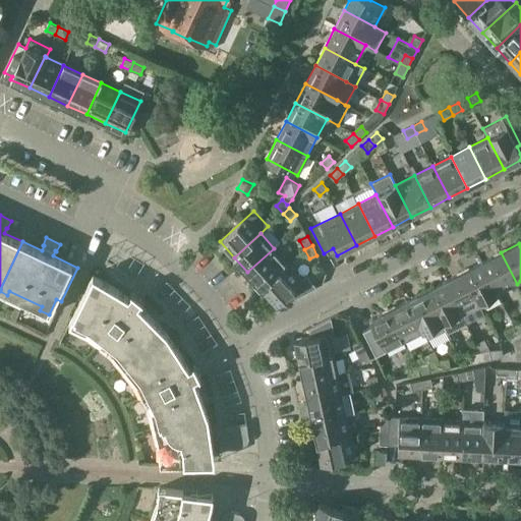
[(247,272),(262,288),(288,264),(274,248),(247,272)]
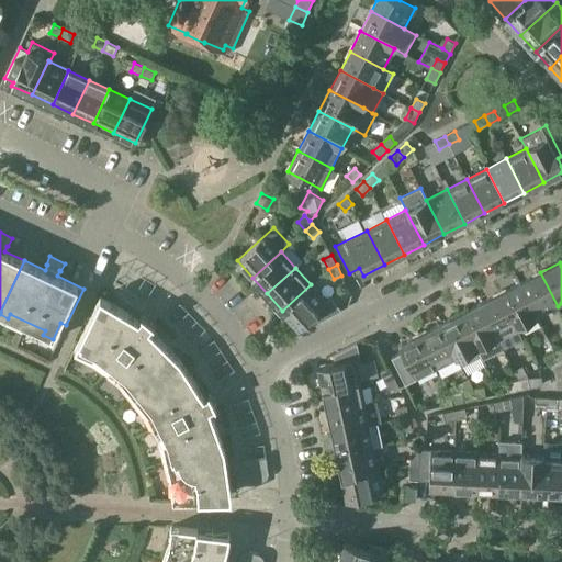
[(537,316),(558,306),(540,272),(520,283),(537,316)]
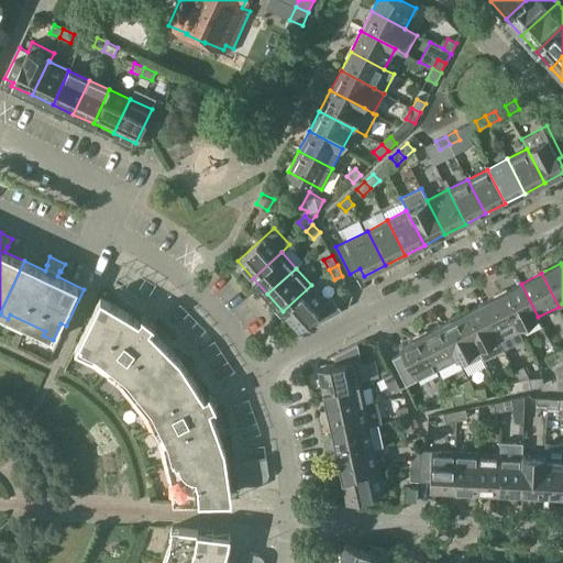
[(521,284),(500,294),(518,328),(538,317),(521,284)]
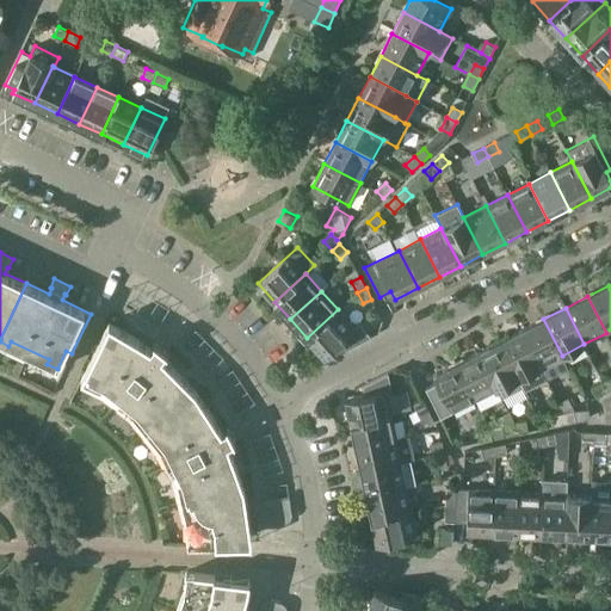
[(359,322),(353,327),(338,309),(307,338),(325,357),(340,343),(346,350),(371,337),(359,322)]
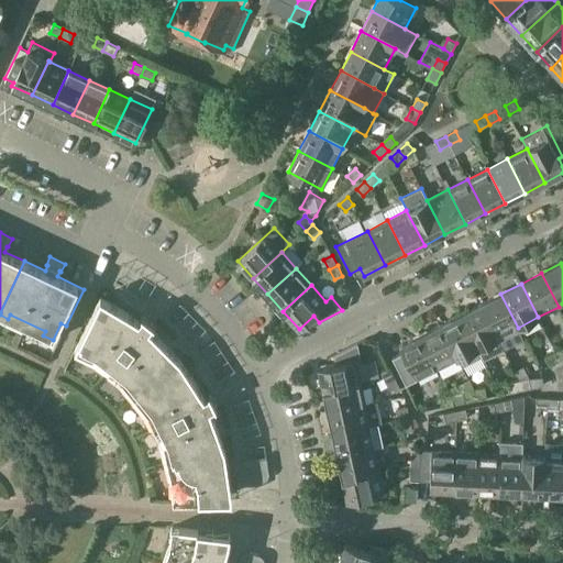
[(518,328),(500,294),(479,305),(497,339),(498,338),(504,350),(523,339),(518,328)]
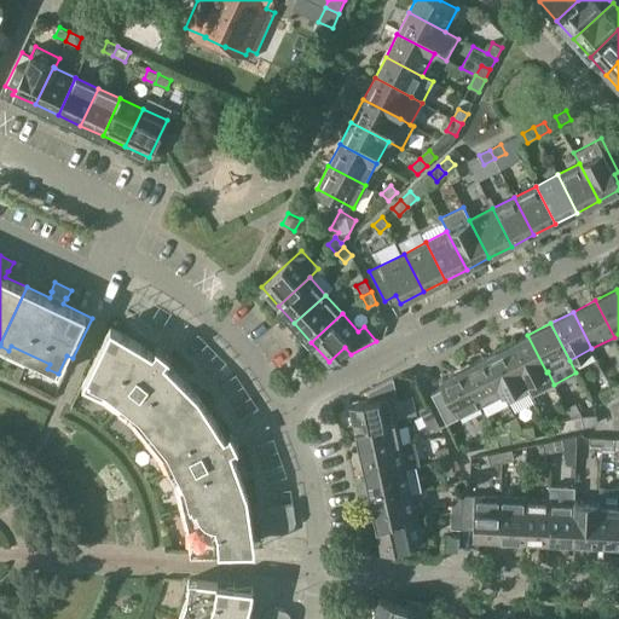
[(133,418),(148,437),(198,395),(165,360),(168,357),(169,358),(171,357),(156,346),(155,347),(156,348),(154,352),(111,327),(82,386),(104,397),(133,418)]
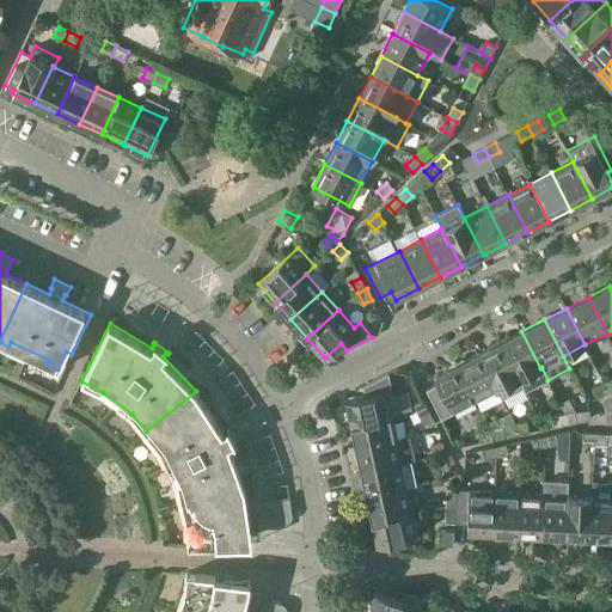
[(542,367),(540,368),(521,331),(500,342),(519,379),(520,378),(524,386),(526,391),(548,380),(542,367)]
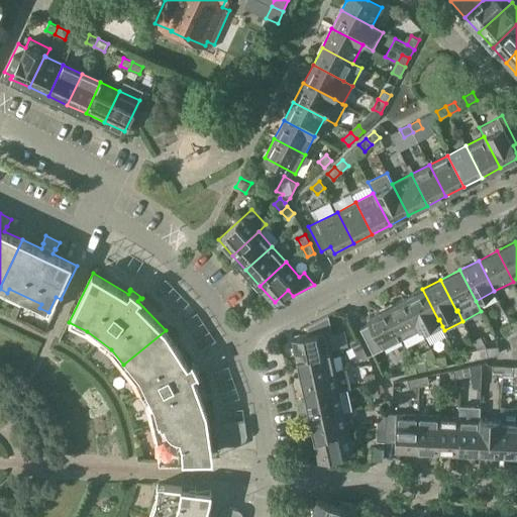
[(439,319),(438,320),(422,289),(405,298),(420,329),(424,336),(442,326),(439,319)]
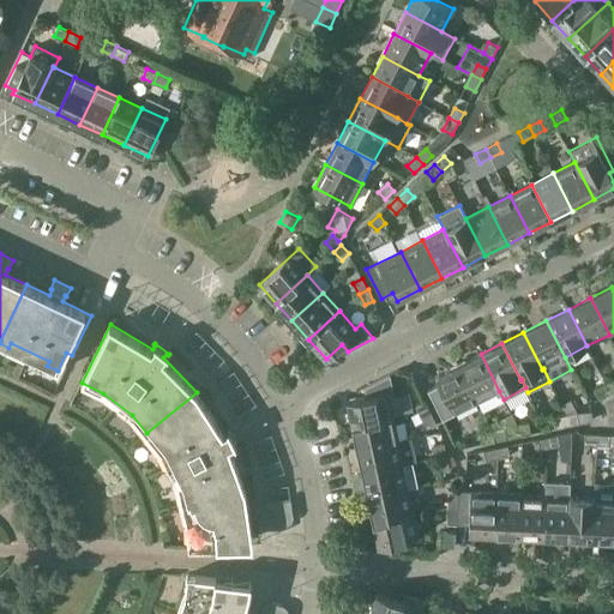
[(481,354),(458,365),(477,402),(499,391),(481,354)]
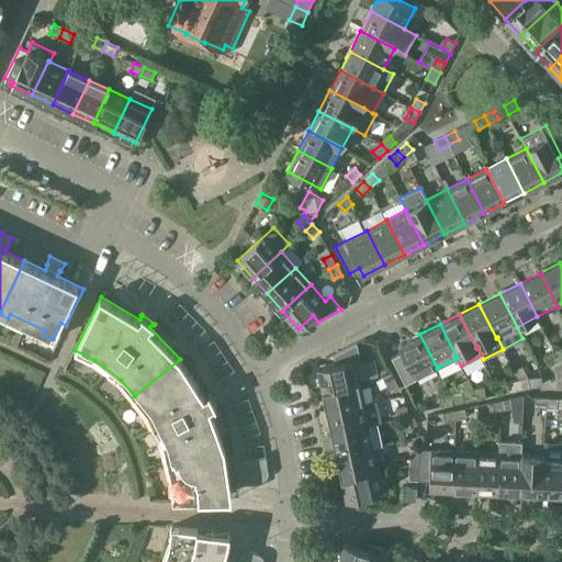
[(18,346),(22,335),(17,333),(12,343),(18,346)]
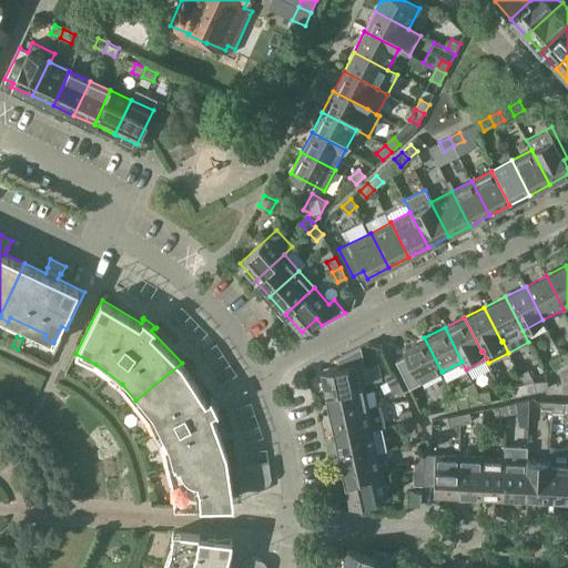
[(409,387),(442,372),(424,337),(403,348),(407,355),(396,361),(409,387)]
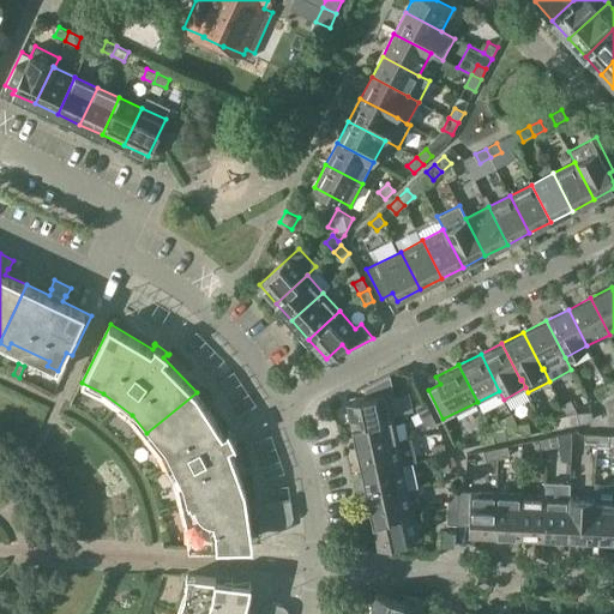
[(348,401),(353,426),(393,417),(389,393),(393,392),(390,380),(391,380),(390,375),(365,387),(367,397),(348,401)]
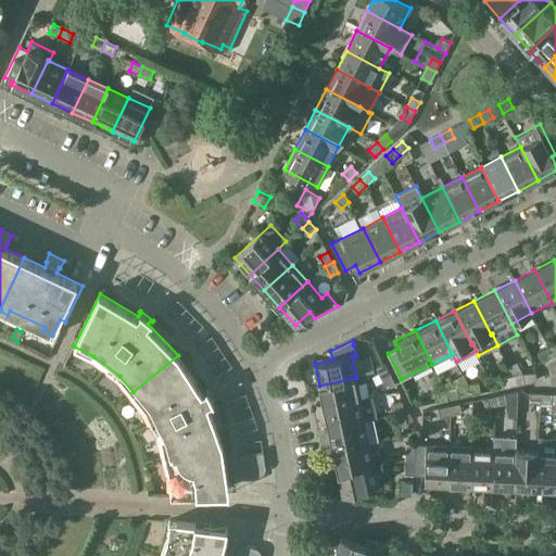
[(554,356),(550,348),(540,353),(543,361),(554,356)]
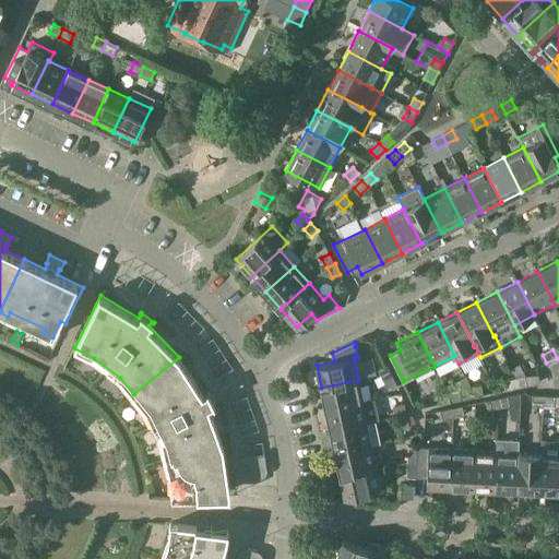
[(203,393),(179,357),(133,394),(146,411),(162,440),(166,461),(224,447),(209,405),(213,403),(214,404),(215,403),(207,389),(206,390),(207,391),(203,393)]
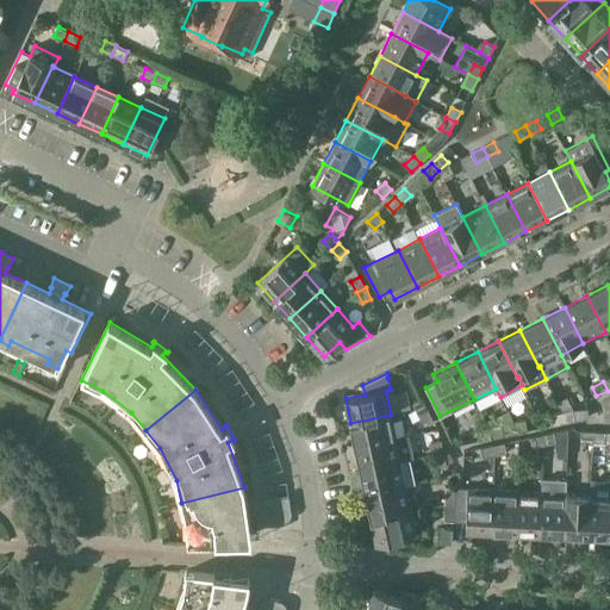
[(414,404),(418,415),(428,410),(422,399),(414,404)]
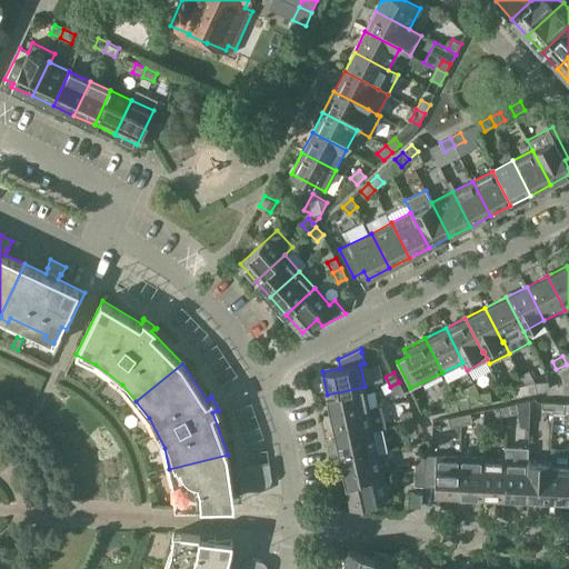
[(399,382),(390,387),(396,397),(405,392),(399,382)]
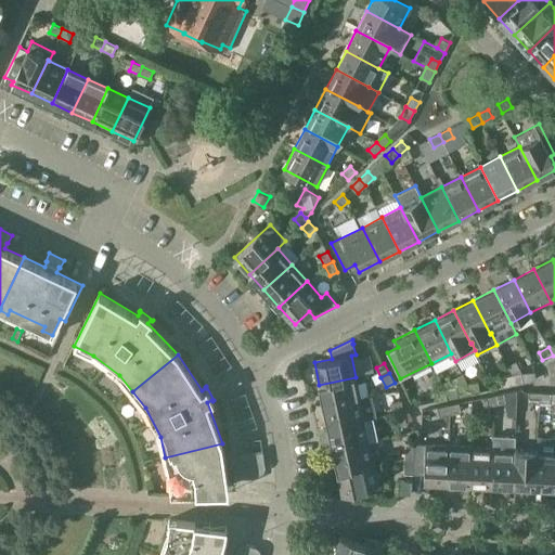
[(521,373),(511,375),(513,385),(524,383),(521,373)]
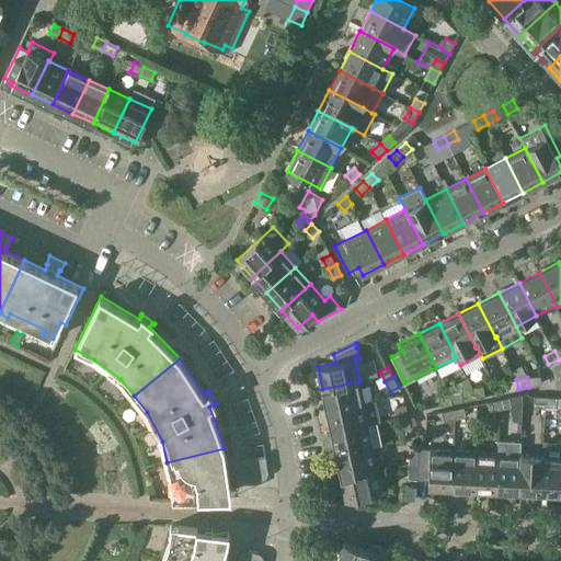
[(518,389),(516,379),(505,381),(507,391),(518,389)]
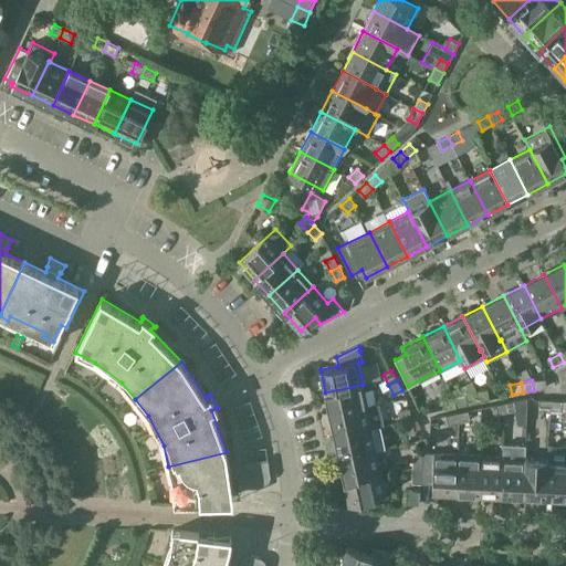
[(367,406),(363,385),(325,392),(329,415),(367,406)]
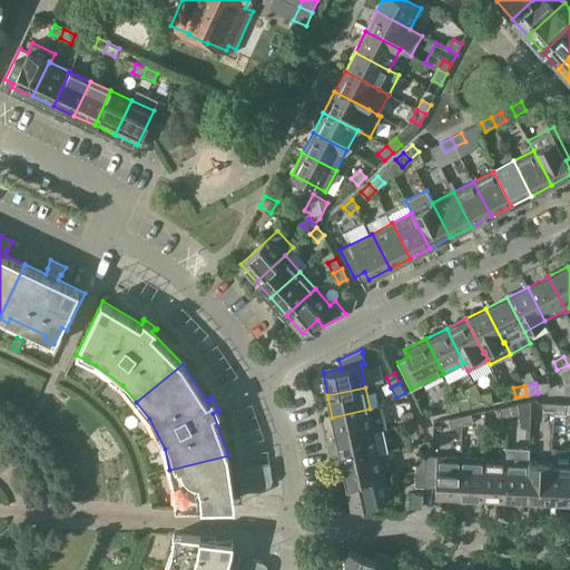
[(491,393),(480,395),(482,404),(493,402),(491,393)]
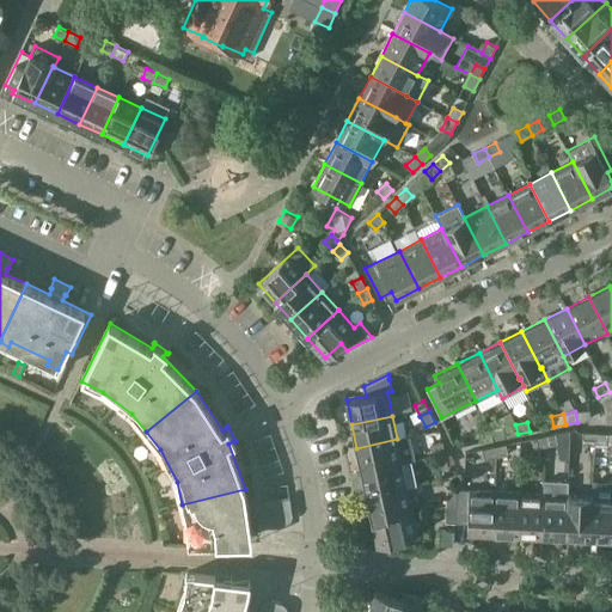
[(518,434),(515,424),(503,427),(506,436),(518,434)]
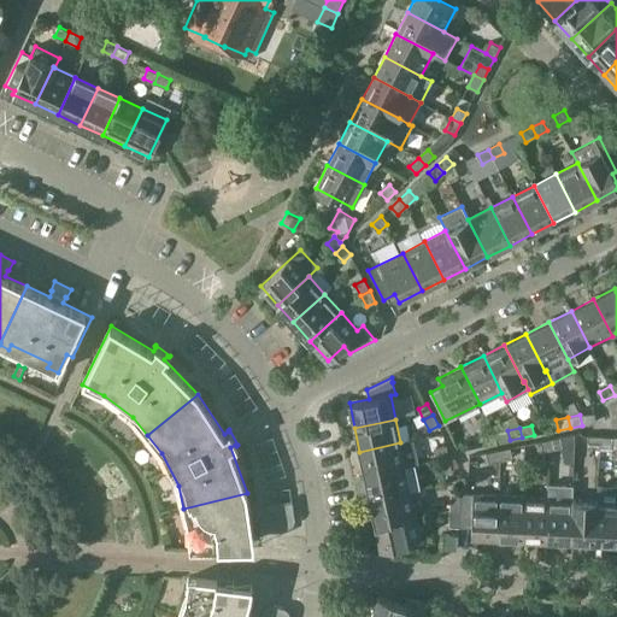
[(494,433),(482,436),(485,446),(497,444),(494,433)]
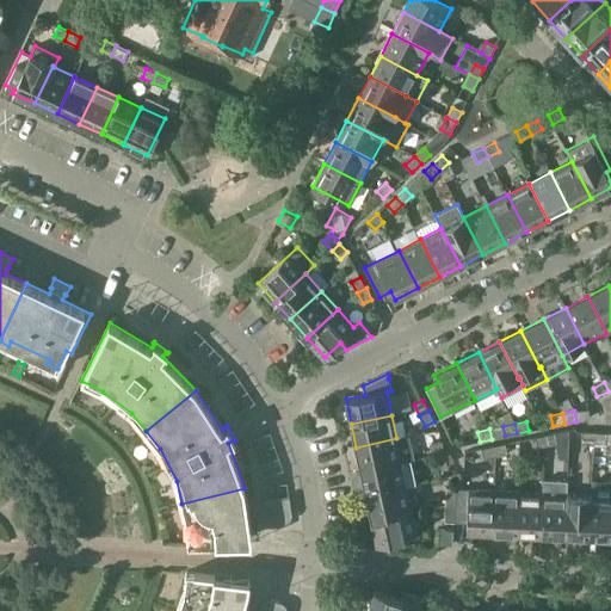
[(594,443),(594,432),(582,432),(581,442),(594,443)]
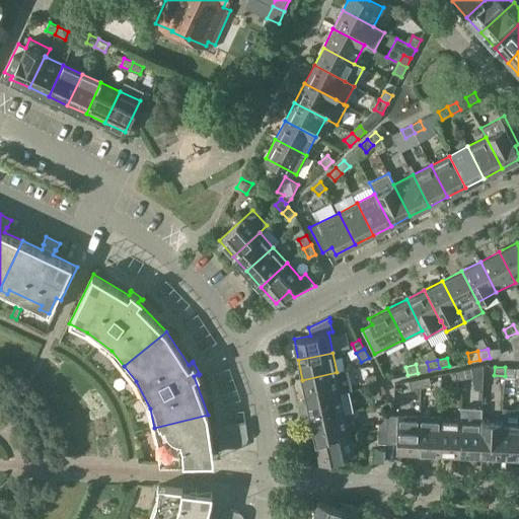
[(515,368),(505,367),(505,376),(515,376),(515,368)]
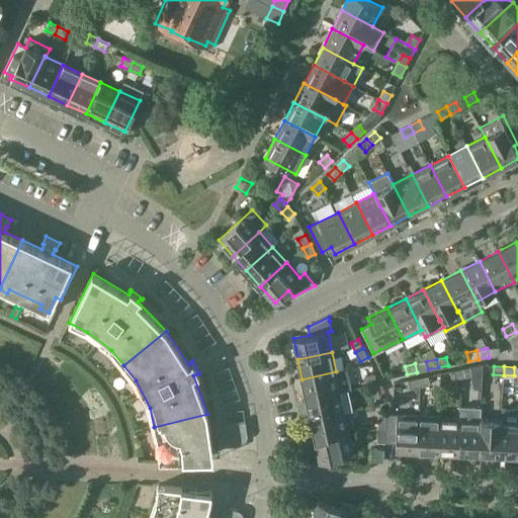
[(460,369),(462,377),(472,375),(471,367),(460,369)]
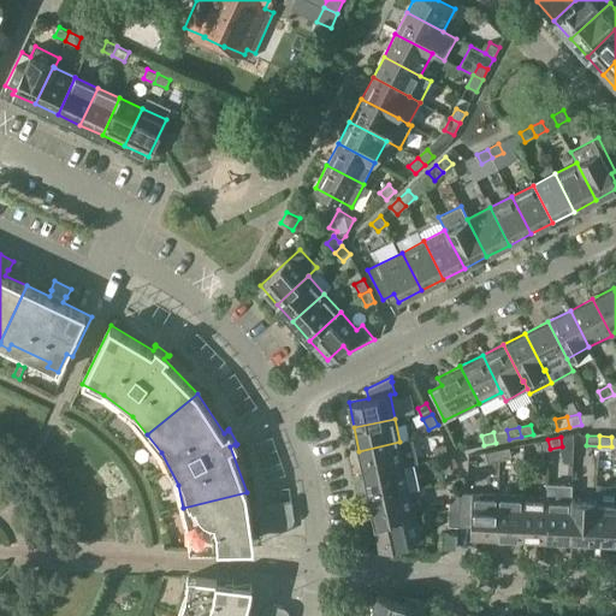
[(550,449),(548,439),(535,442),(538,451),(550,449)]
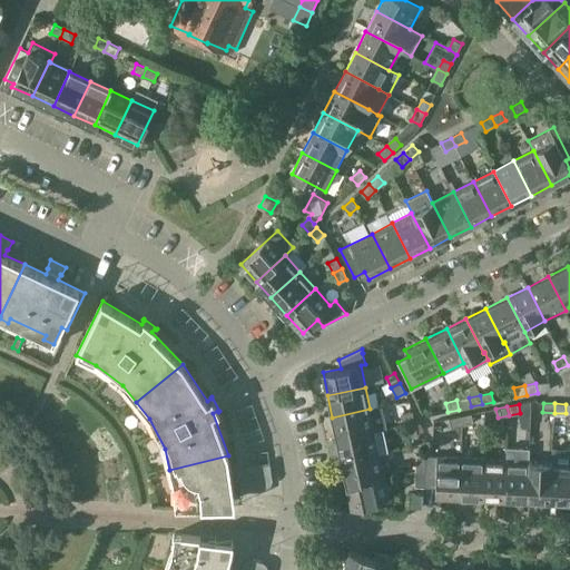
[(332,418),(336,439),(375,431),(370,409),(332,418)]
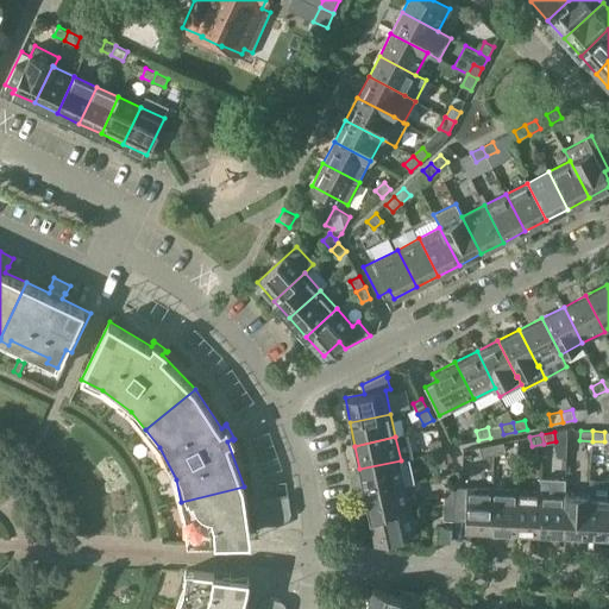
[(431,441),(433,453),(443,451),(440,440),(431,441)]
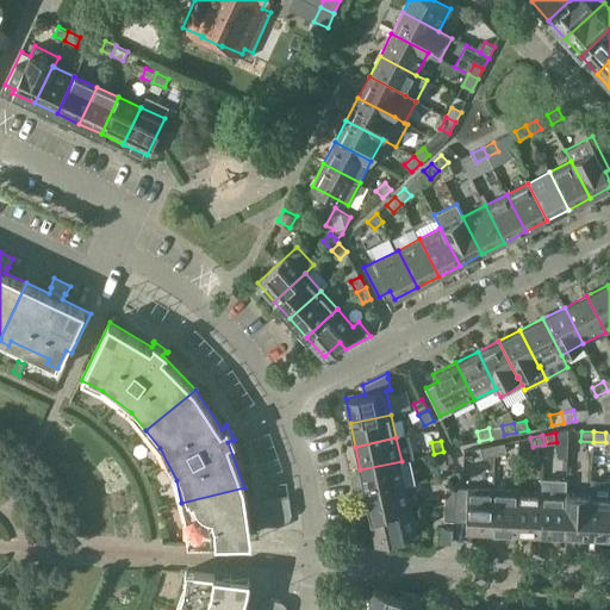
[(505,443),(493,446),(495,455),(506,453),(505,443)]
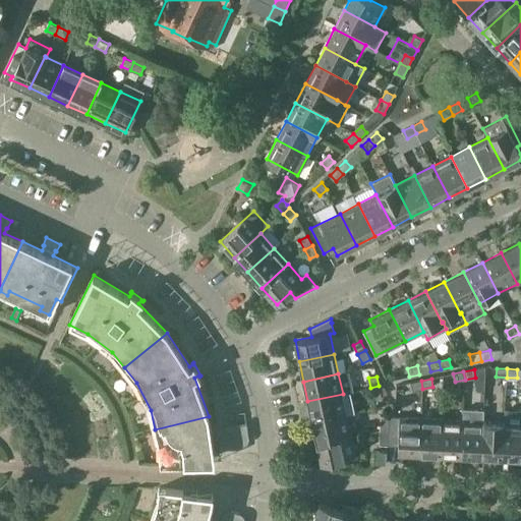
[(422,389),(421,381),(411,383),(412,391),(422,389)]
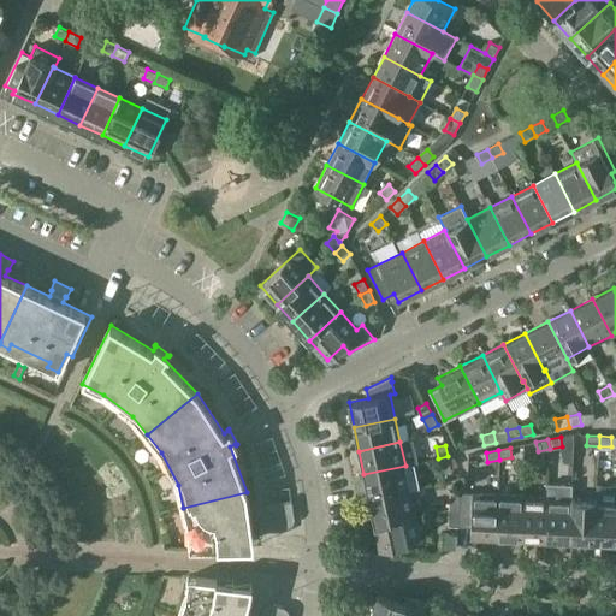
[(450,469),(448,456),(438,458),(440,471),(450,469)]
